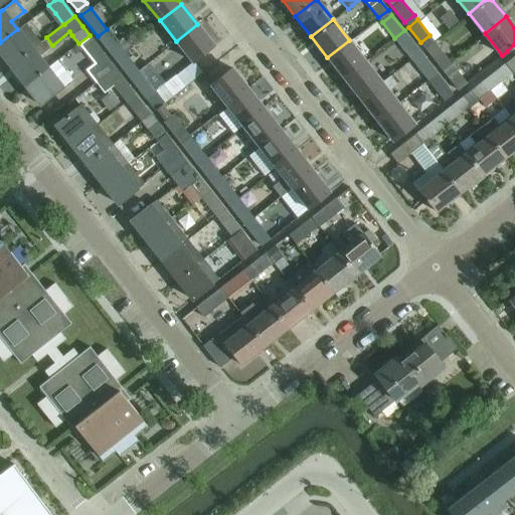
[(41,41),(26,23),(17,29),(0,42),(0,53),(10,66),(44,39),(41,41)]
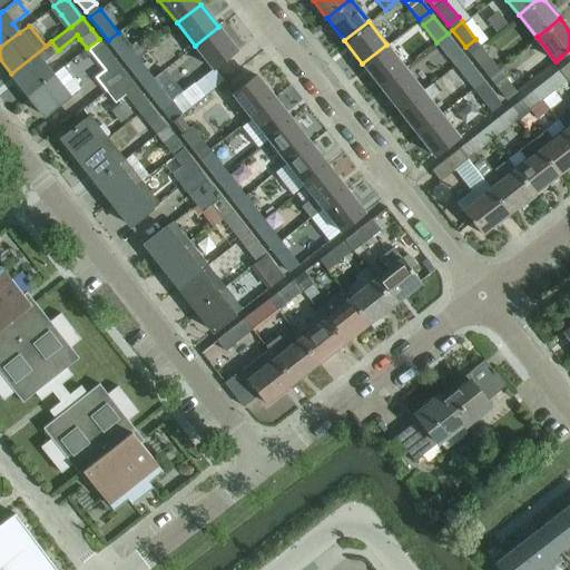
[(213,68),(219,64),(236,50),(218,27),(195,46),(213,68)]
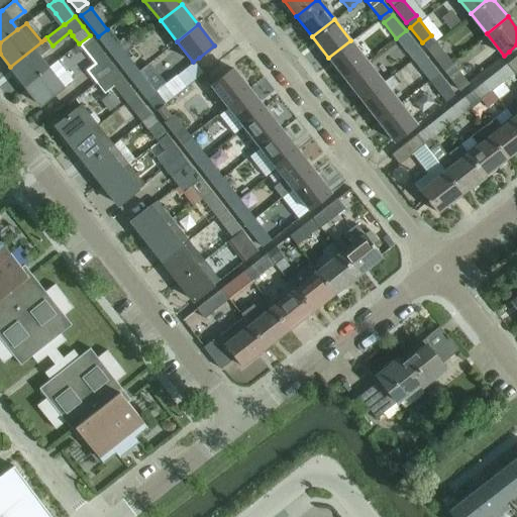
[(98,36),(110,53),(119,44),(107,29),(98,36)]
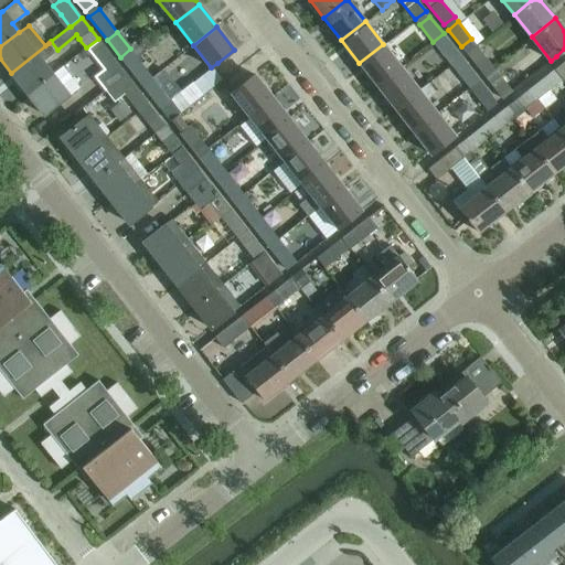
[(447,39),(437,46),(450,64),(461,56),(447,39)]
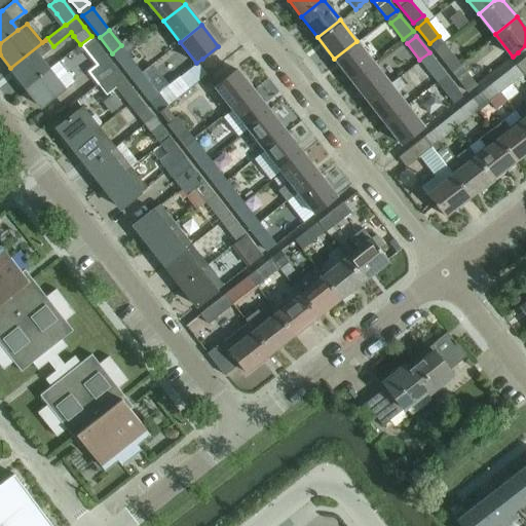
[(26,87),(48,69),(39,58),(51,48),(45,40),(10,68),(26,87)]
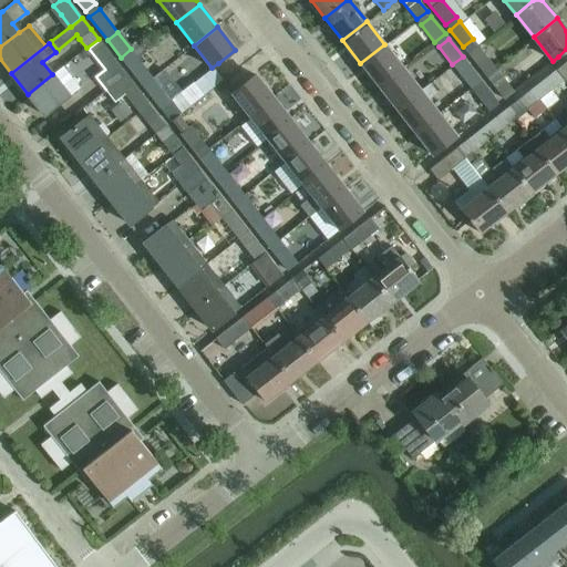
[(378,85),(402,66),(384,44),(360,63),(378,85)]
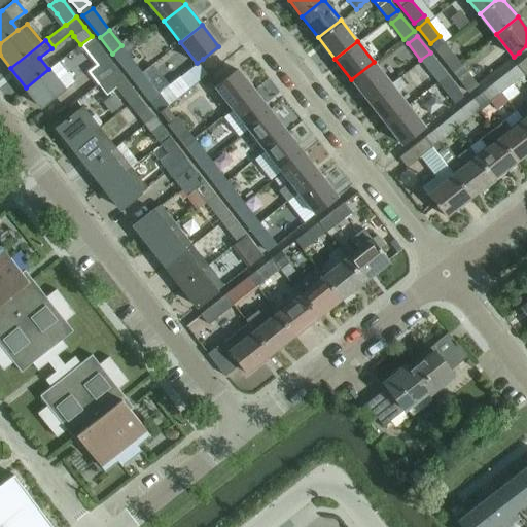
[(444,41),(434,48),(447,65),(456,57),(444,41)]
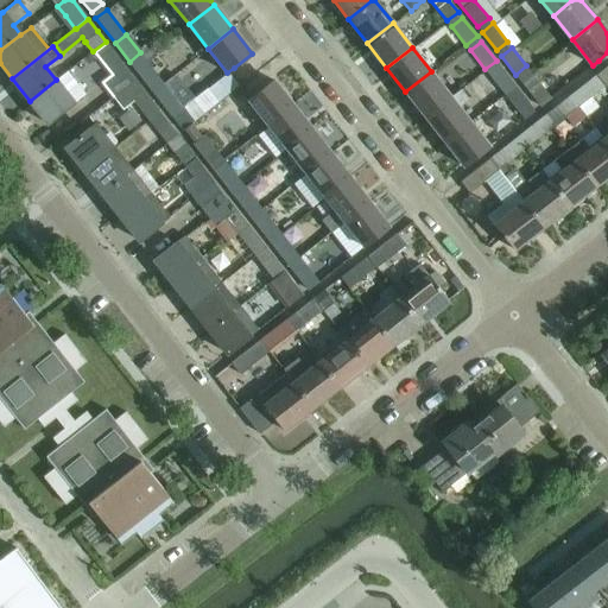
[(115,55),(103,64),(111,75),(101,82),(113,97),(135,80),(115,55)]
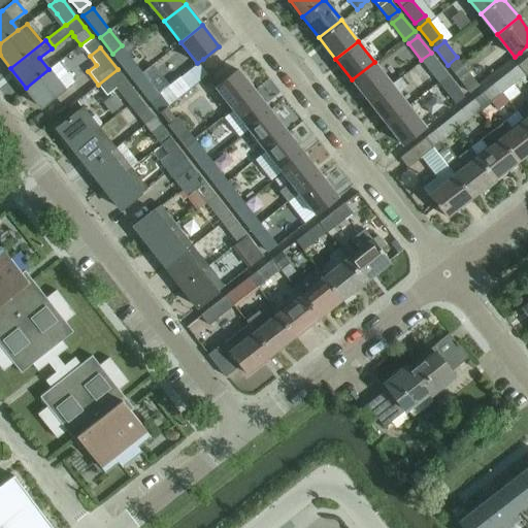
[(126,51),(117,58),(129,74),(138,67),(126,51)]
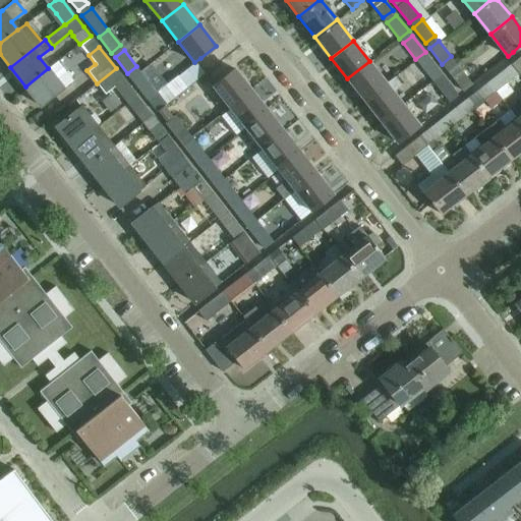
[(519,72),(520,70),(520,55),(512,63),(519,72)]
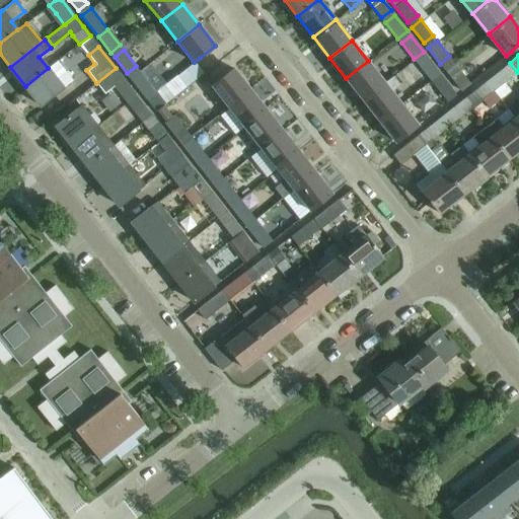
[(427,56),(418,64),(430,80),(440,72),(427,56)]
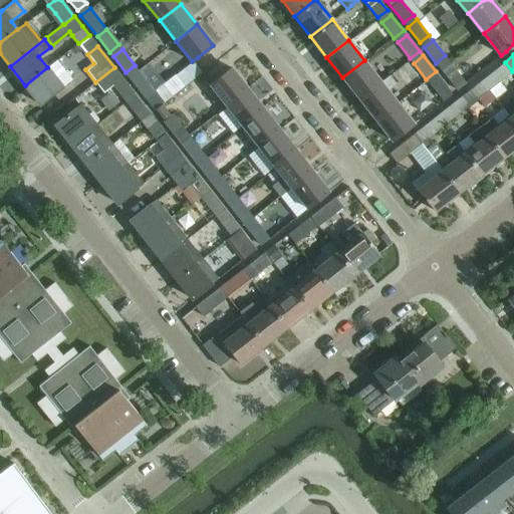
[(40,104),(56,92),(62,87),(62,86),(71,78),(57,60),(47,67),(25,85),(40,104)]
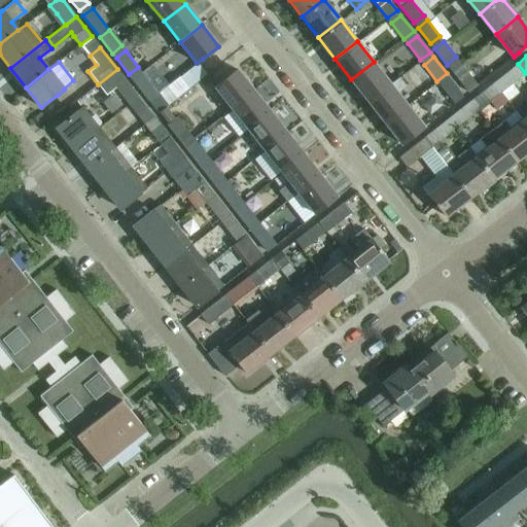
[(367,101),(390,83),(374,62),(351,79),(367,101)]
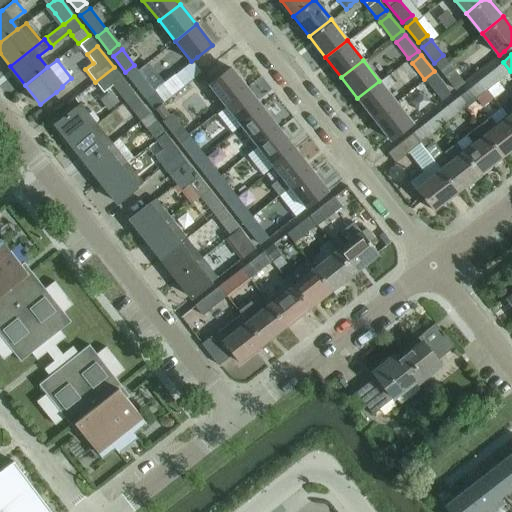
[(447,60),(438,68),(451,85),(461,77),(447,60)]
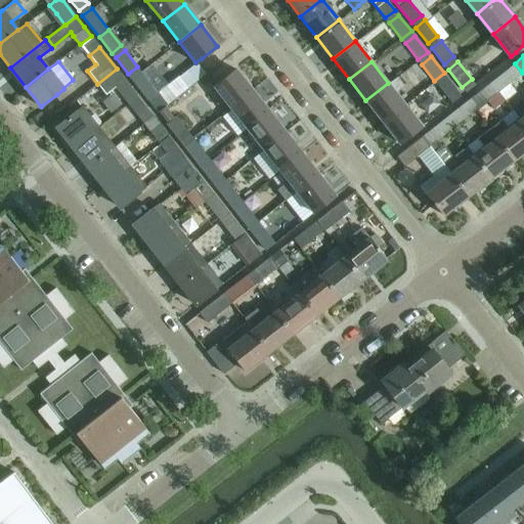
[(521,74),(522,73),(515,63),(491,82),(498,91),(521,74)]
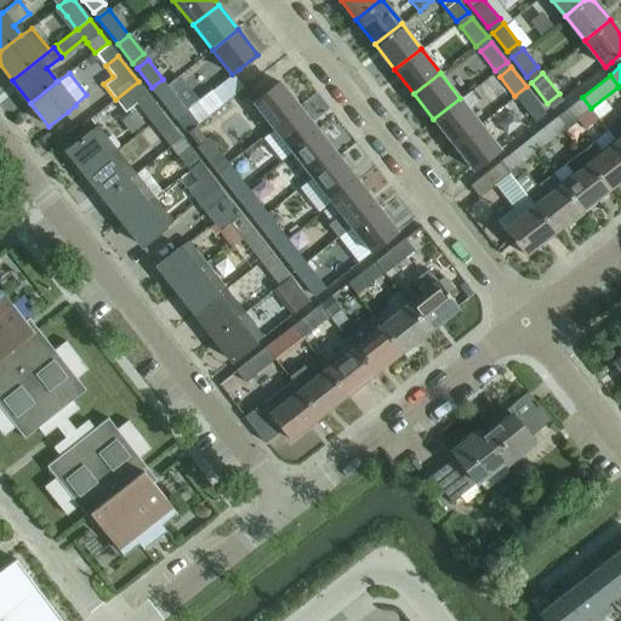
[(163,114),(138,81),(115,100),(125,112),(134,106),(148,125),(152,123),(163,114)]
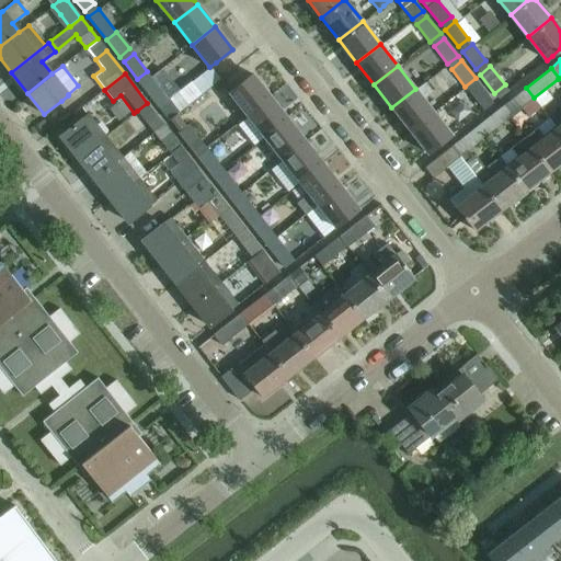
[(247,114),(270,96),(252,73),(229,91),(247,114)]
